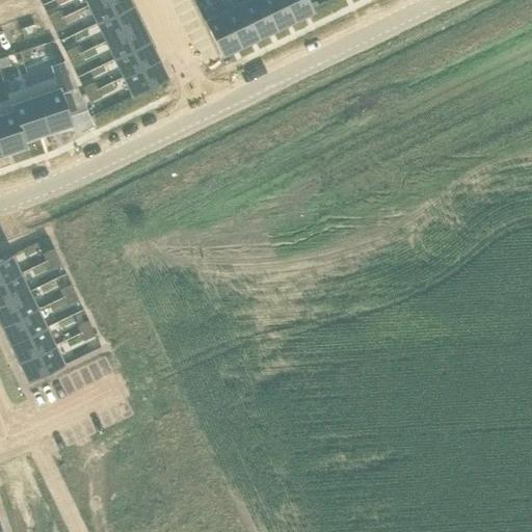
[(128,0),(98,0),(87,5),(96,23),(132,6),(128,0)]
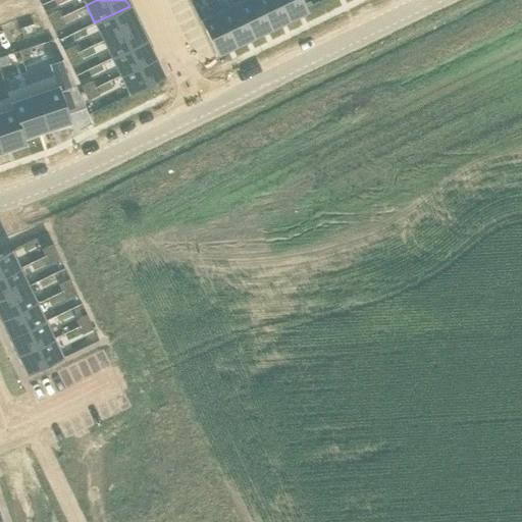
[(256,0),(241,0),(236,3),(253,39),(270,30),(256,0)]
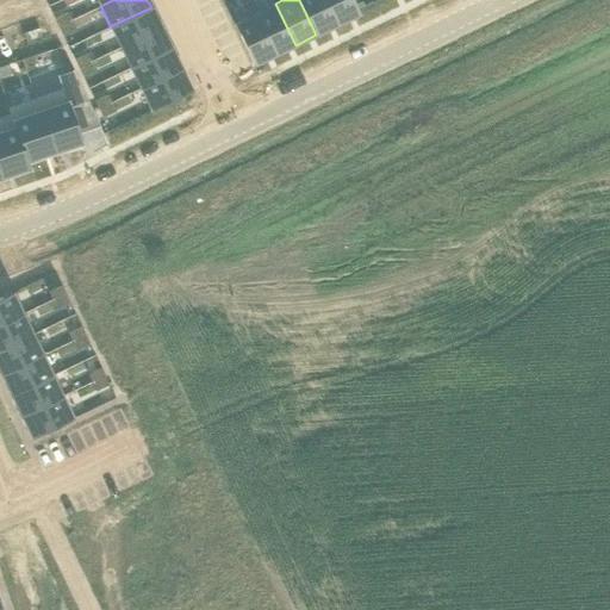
[(324,0),(299,0),(316,35),(337,25),(324,0)]
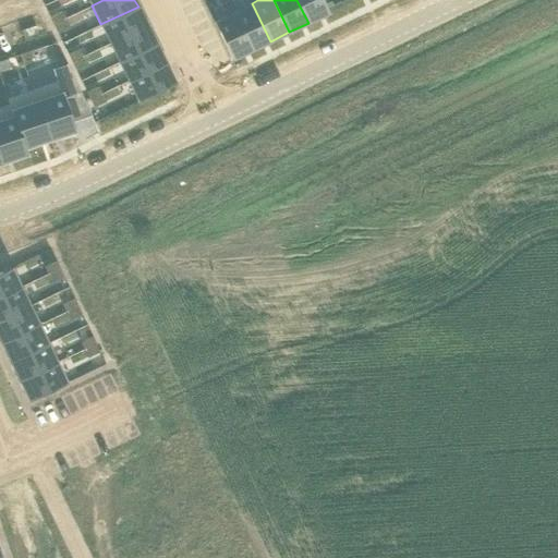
[(296,0),(308,23),(328,13),(322,0),(296,0)]
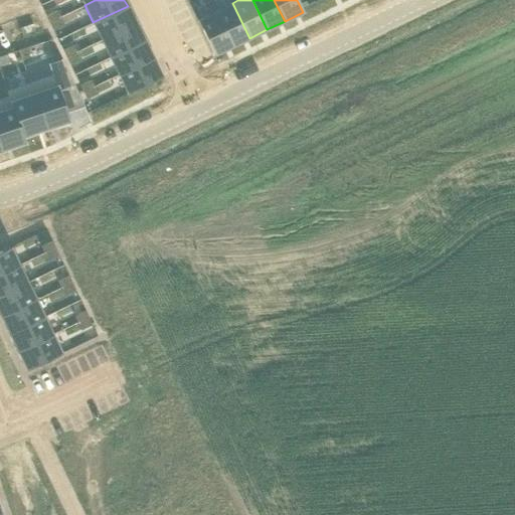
[(232,3),(215,11),(232,46),(249,38),(232,3)]
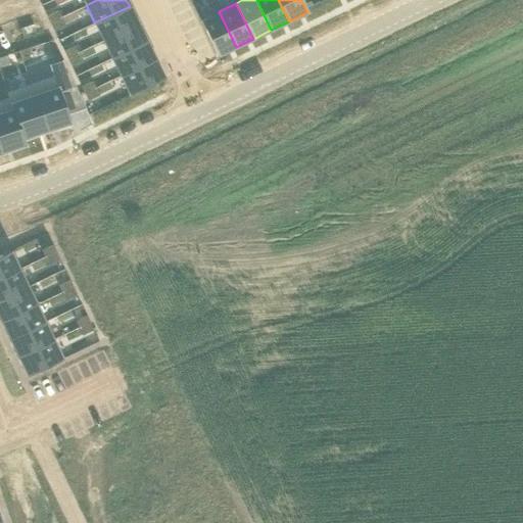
[(130,6),(94,22),(102,41),(138,24),(130,6)]
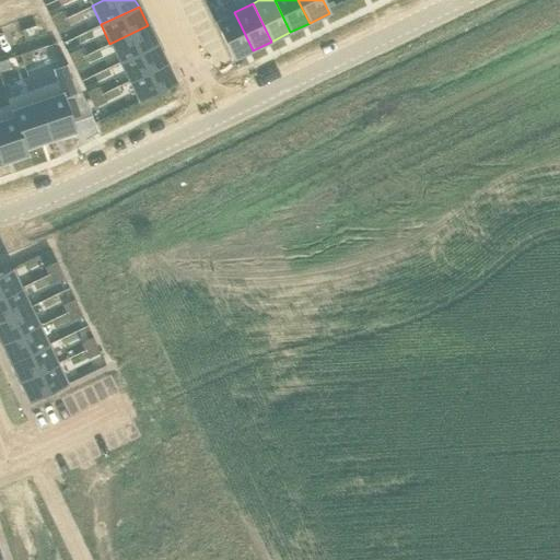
[(61,11),(49,16),(53,24),(65,19),(61,11)]
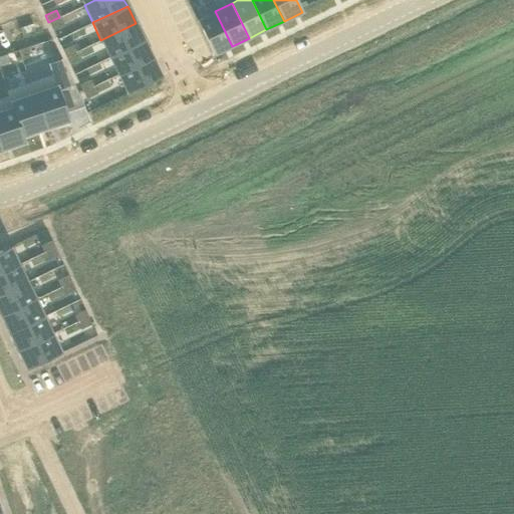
[(215,11),(197,20),(214,55),(232,46),(215,11)]
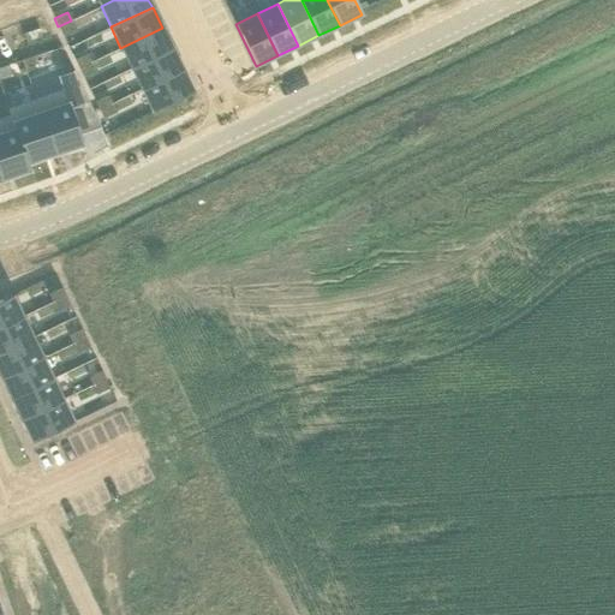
[(71,21),(58,27),(63,35),(76,29),(71,21)]
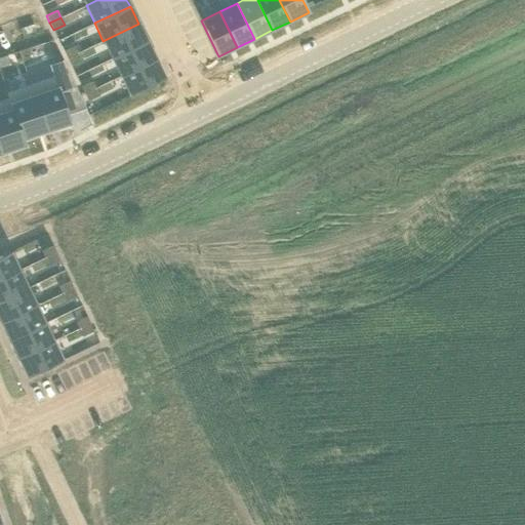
[(138,24),(103,41),(112,58),(147,41),(138,24)]
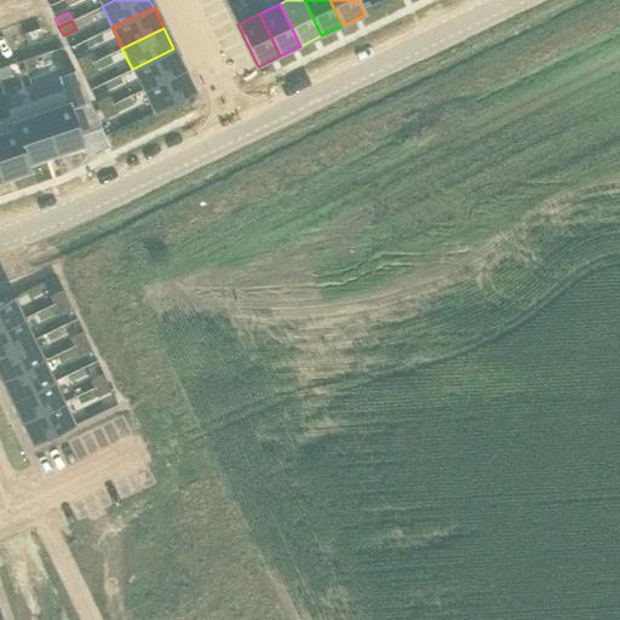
[(173,49),(132,69),(142,90),(184,70),(173,49)]
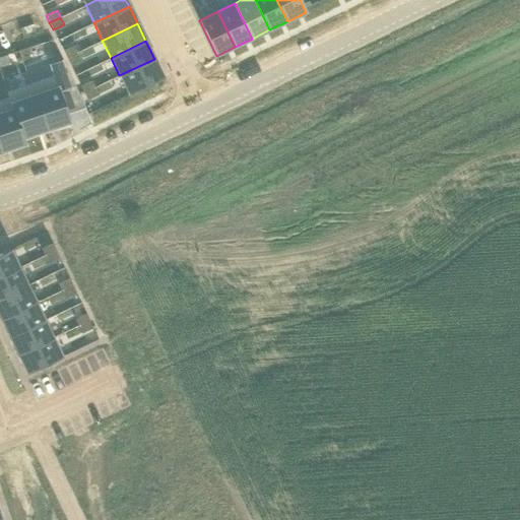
[(74,45),(63,51),(66,58),(77,53),(74,45)]
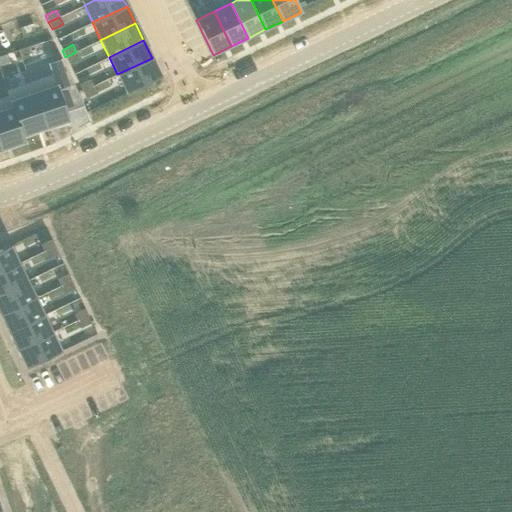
[(76,52),(65,57),(69,64),(80,59),(76,52)]
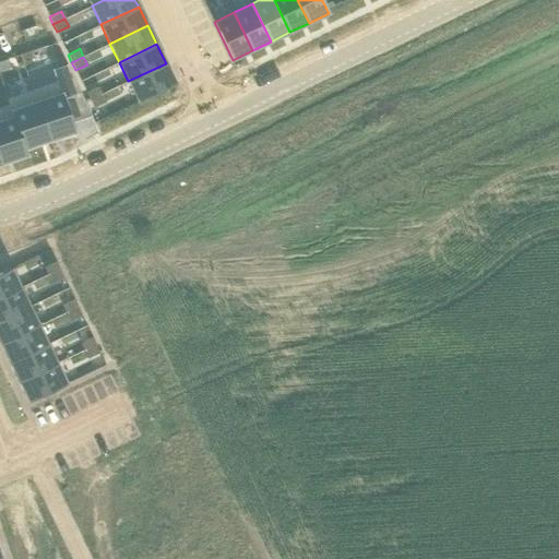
[(8,59),(0,61),(0,70),(10,68),(8,59)]
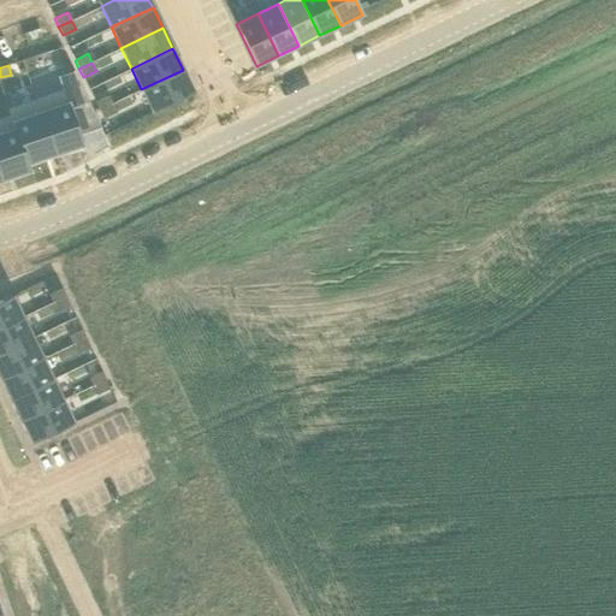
[(183,70),(141,89),(152,112),(194,92),(183,70)]
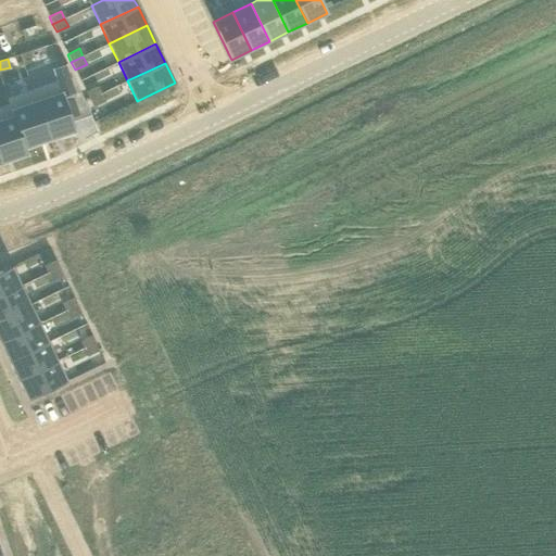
[(55,81),(32,89),(48,139),(74,130),(63,97),(79,91),(65,64),(51,68),(55,81)]
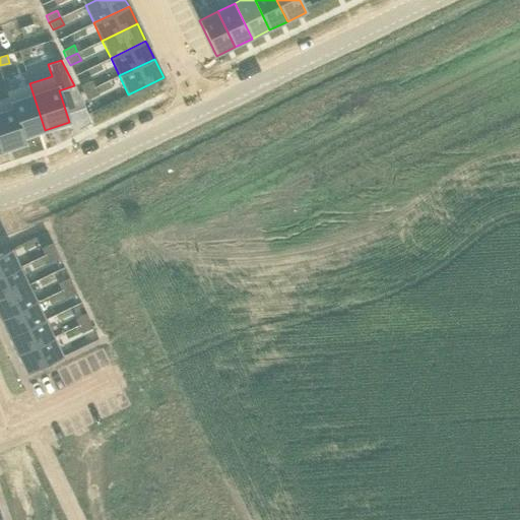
[(90,80),(79,85),(83,92),(94,87),(90,80)]
